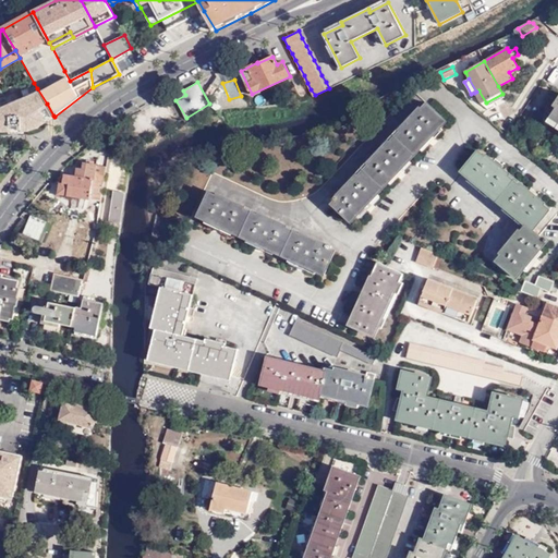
[(0,131),(26,131),(35,128),(53,116),(47,104),(37,88),(0,106),(0,131)]
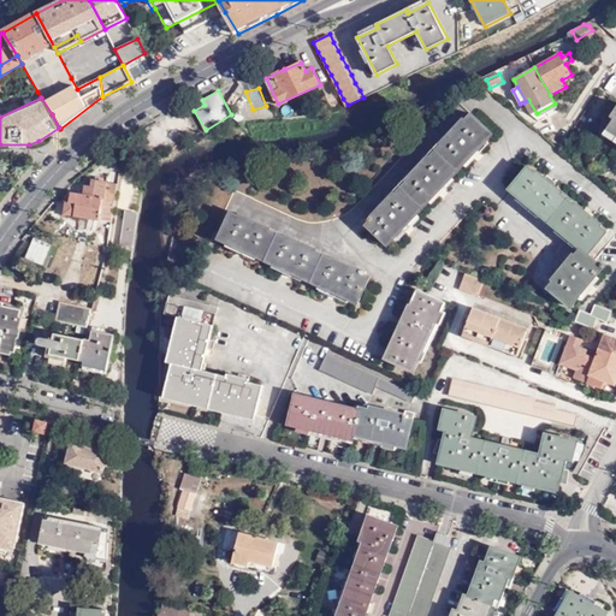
[(531,116),(537,113),(528,100),(526,101),(523,102),(531,116)]
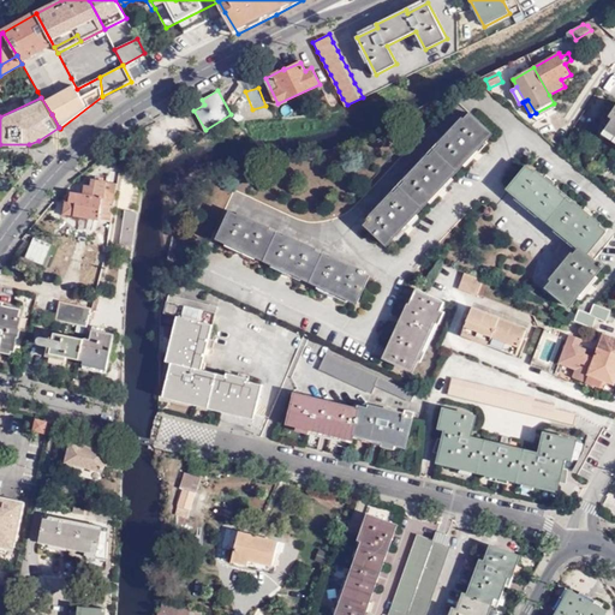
[(541,117),(556,108),(554,103),(536,113),(541,117)]
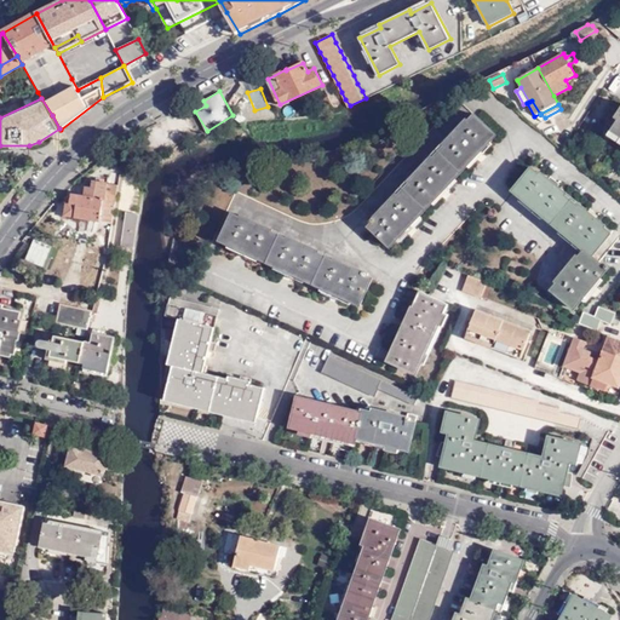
[(368,228),(391,248),(498,136),(475,114),(461,130),(459,127),(452,136),(454,137),(425,167),(424,165),(417,173),(418,174),(390,205),(389,202),(382,211),(383,212),(368,228)]
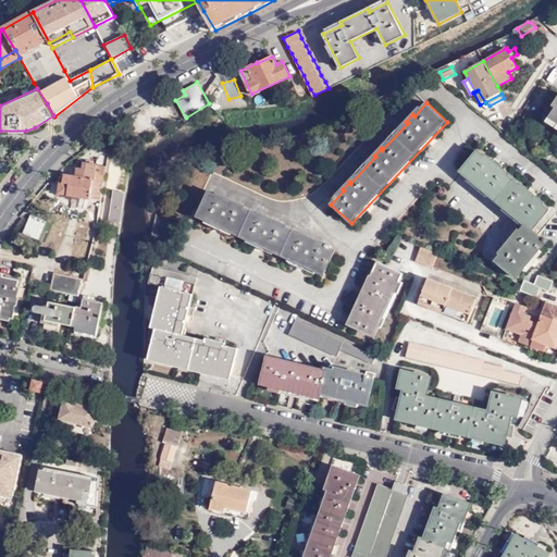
[(527,225),(533,231),(549,210),(543,205),(545,202),(485,155),(484,157),(478,150),(460,172),(514,215),(525,225),(527,225)]
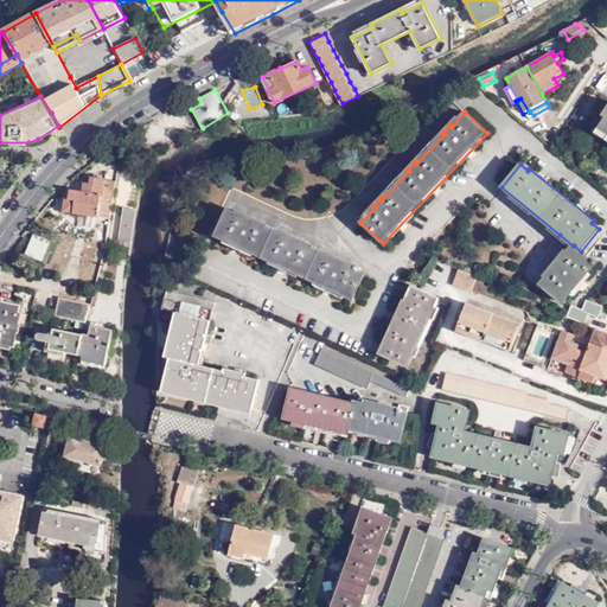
[(70,191),(69,198),(66,212),(109,219),(115,184),(107,183),(108,179),(91,176),(89,185),(83,184),(81,193),(70,191)]
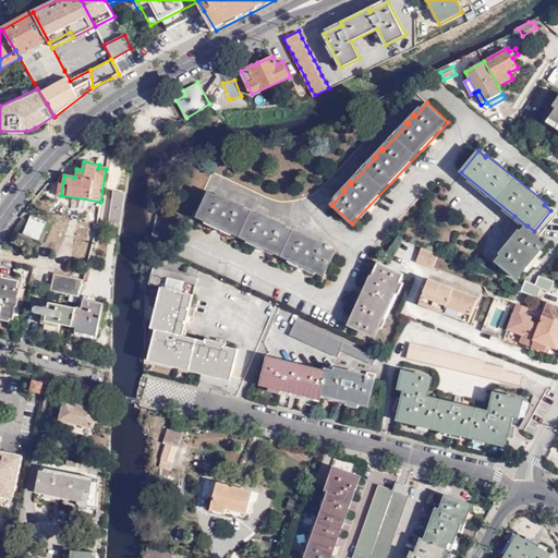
[(209,192),(198,217),(325,276),(336,251),(319,243),(320,241),(312,238),(311,239),(277,223),(278,221),(269,218),(268,220),(235,204),(237,202),(227,198),(227,201),(209,192)]
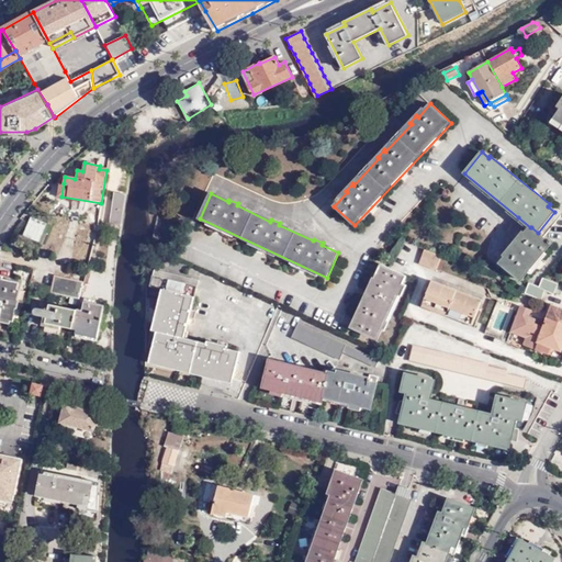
[(549,242),(538,233),(531,227),(530,227),(518,242),(517,240),(510,248),(513,249),(499,263),(521,281),(553,242),(551,239),(549,242)]
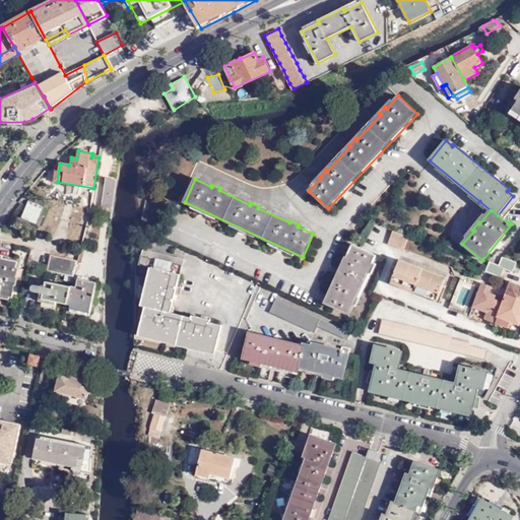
[(408,236),(393,231),(388,245),(403,251),(408,236)]
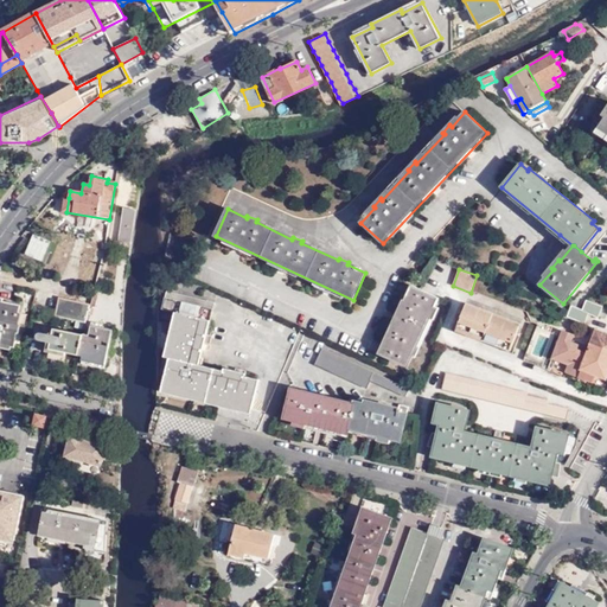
[(388,346),(384,345),(379,353),(408,366),(440,299),(411,286),(397,317),(401,318),(388,346)]
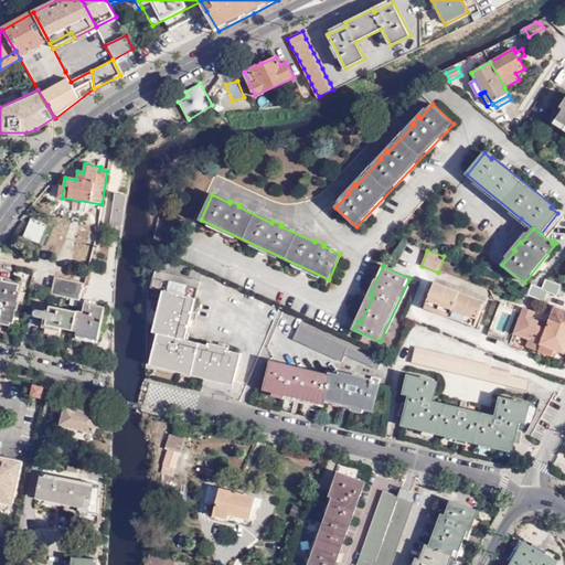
[(161,369),(223,383),(225,377),(235,381),(242,354),(185,340),(200,286),(200,283),(196,280),(161,273),(162,268),(157,267),(151,289),(163,292),(153,332),(159,334),(152,360),(163,363),(161,369)]
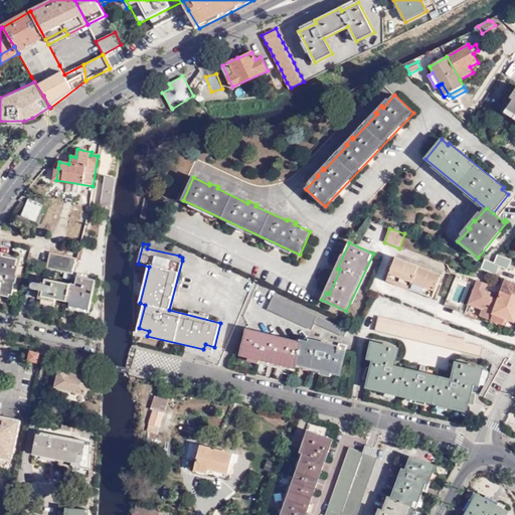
[(49,250),(45,269),(63,273),(72,275),(77,255),(49,250)]
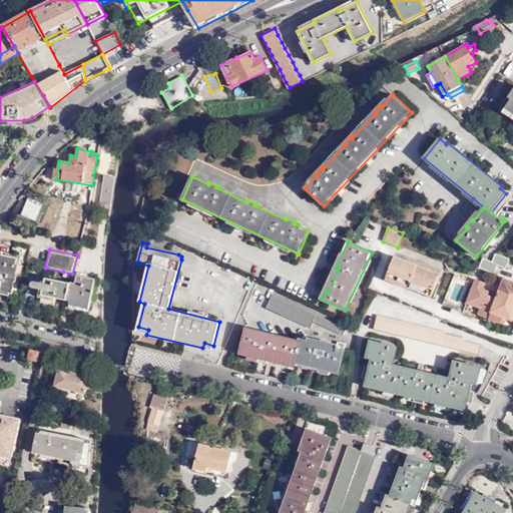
[(14,276),(17,258),(0,253),(0,294),(10,296),(12,282),(17,283),(18,277),(14,276)]
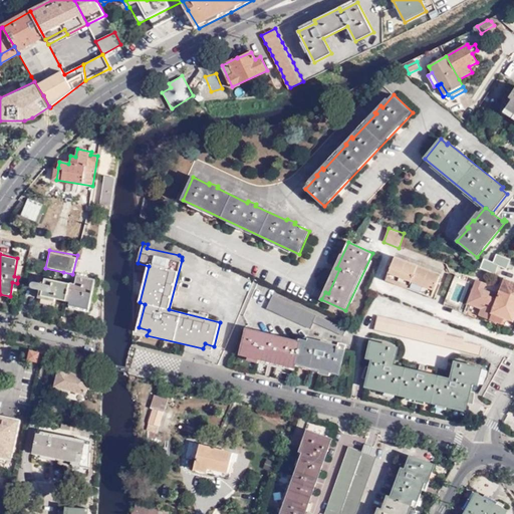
[(494,263),(484,259),(481,269),(495,274),(499,266),(507,269),(511,260),(497,255),(494,263)]
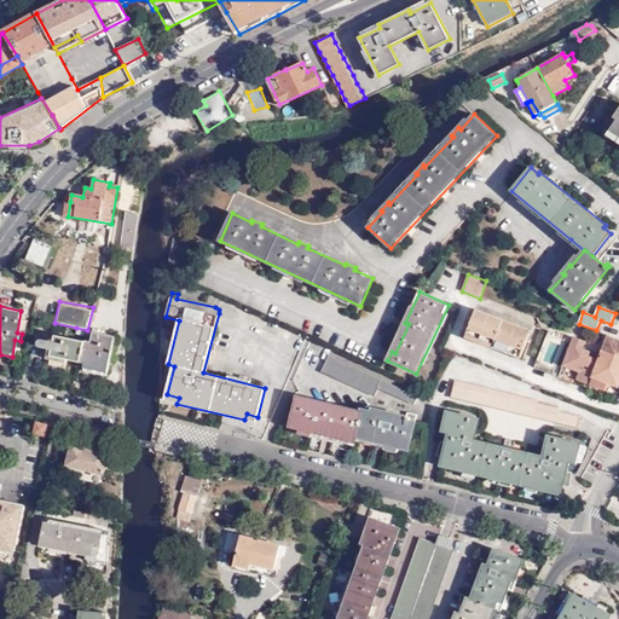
[(479,343),(520,358),(521,358),(532,330),(476,310),(467,335),(466,337),(479,343)]
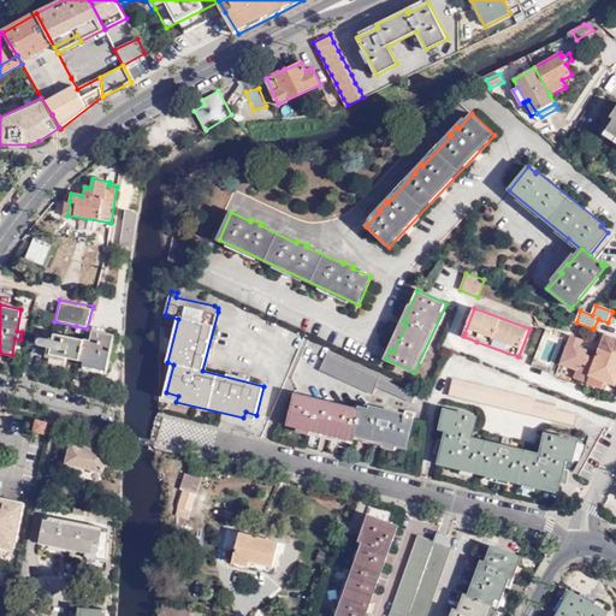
[(403,321),(390,350),(394,351),(407,323),(403,321)]
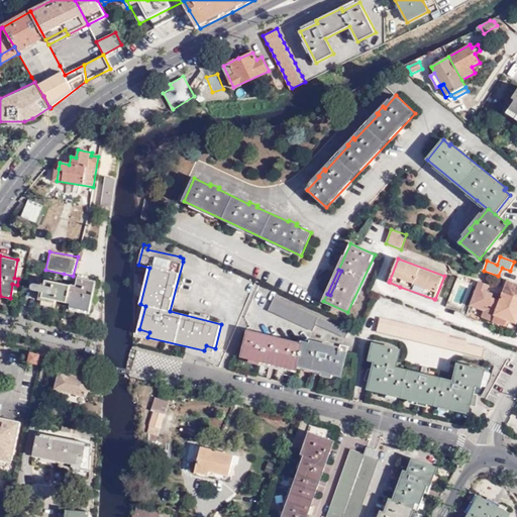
[(76,285),(71,284),(71,285),(68,303),(71,303),(71,306),(91,311),(97,282),(78,278),(76,285)]
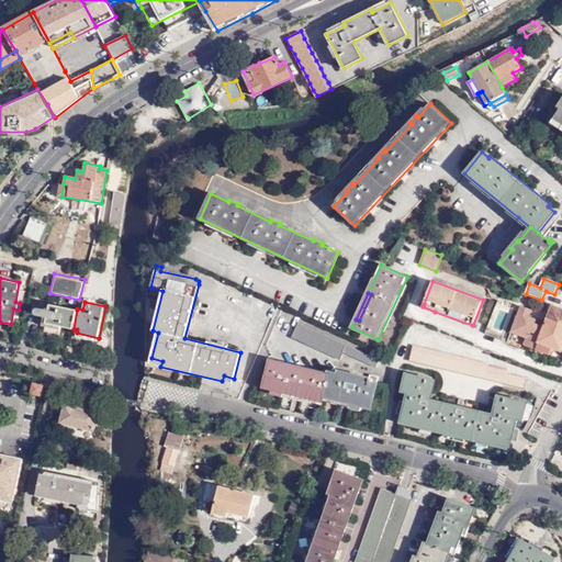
[(49,310),(48,316),(46,324),(60,327),(74,329),(77,310),(49,304),(49,307),(49,310)]
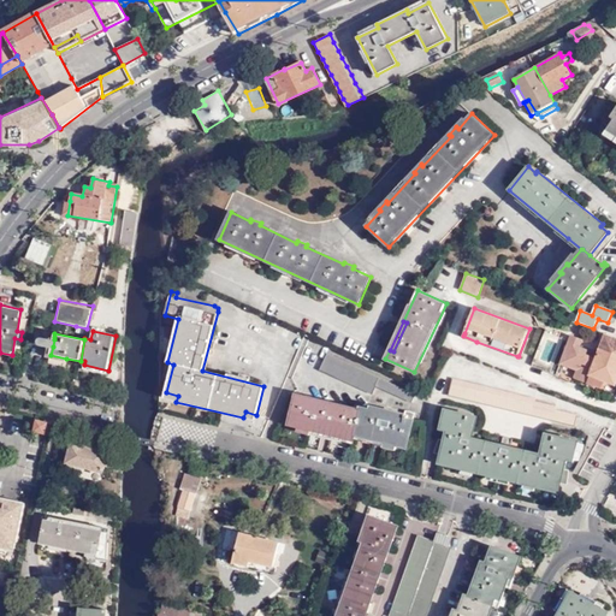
[(539,363),(554,367),(561,337),(548,333),(539,363)]
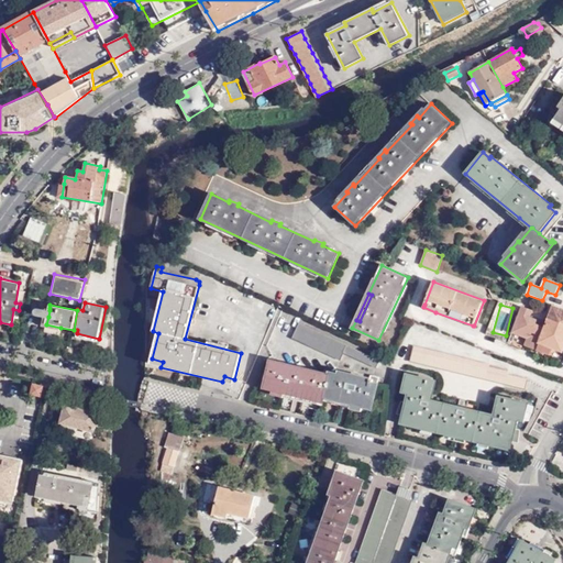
[(549,318),(562,322),(562,309),(553,306),(549,318)]
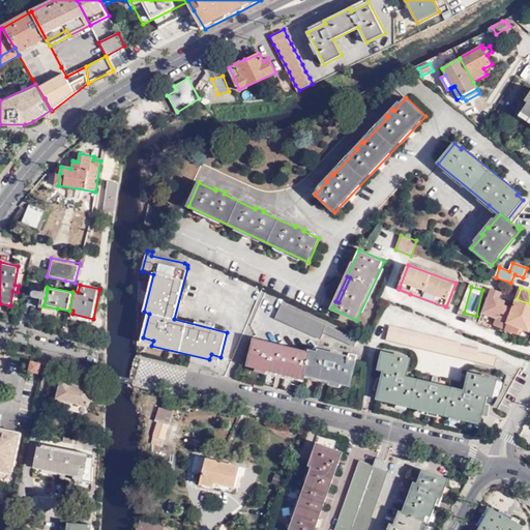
[(494,325),(504,329),(512,308),(504,305),(505,301),(499,299),(501,293),(491,289),(482,313),(497,319),(494,325)]
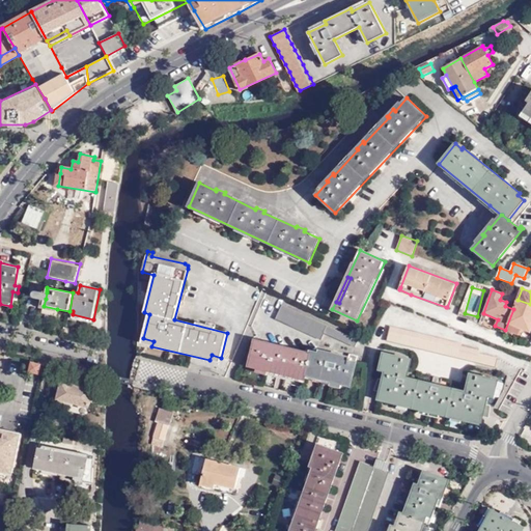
[(522,329),(530,333),(530,332),(530,304),(518,300),(513,309),(505,330),(519,335),(522,329)]
